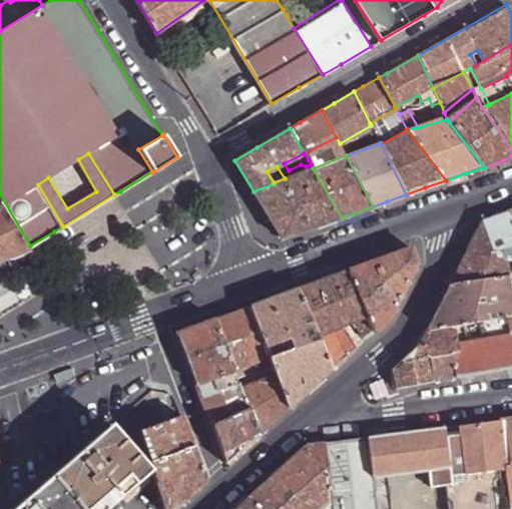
[(327,222),(342,217),(313,168),(285,178),(315,227),(327,222)]
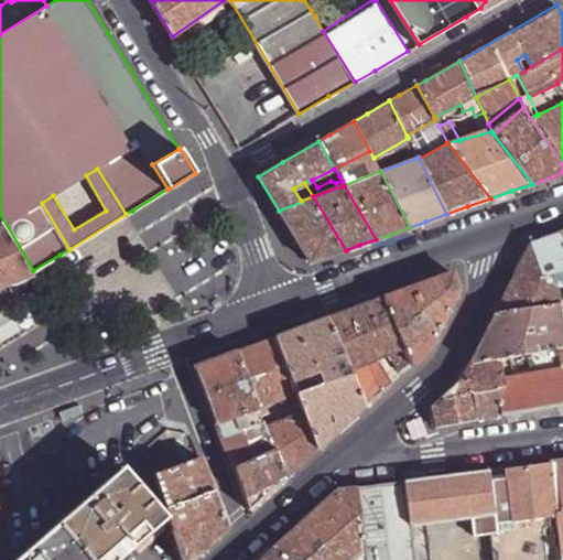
[(328,255),(346,250),(313,196),(301,201),(301,202),(279,211),(309,256),(311,258),(314,258),(328,255)]
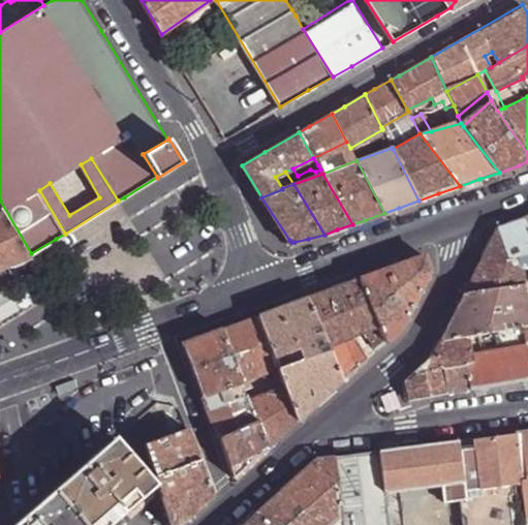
[(0,266),(30,254),(4,212),(3,211),(0,212),(0,266)]
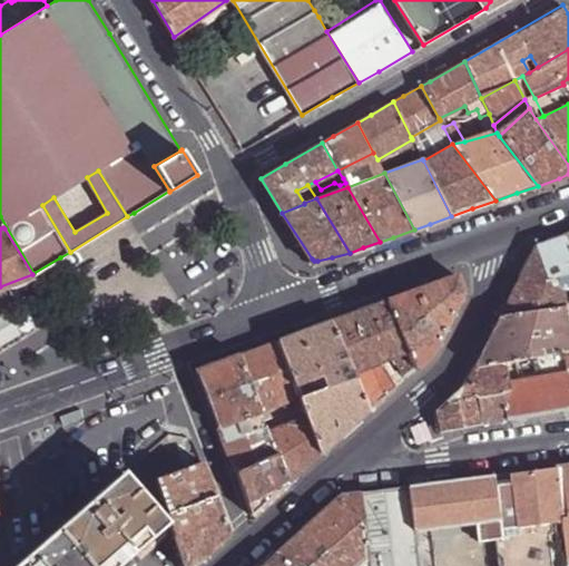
[(568,242),(566,232),(536,242),(529,256),(518,279),(557,271),(558,281),(559,281),(568,279),(568,242)]
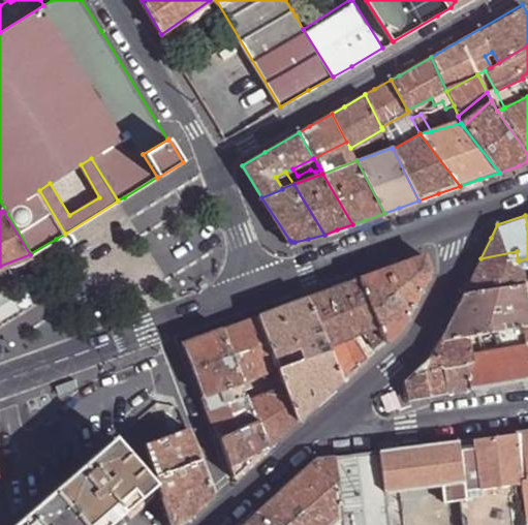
[(161,242),(149,246),(153,258),(165,254),(161,242)]
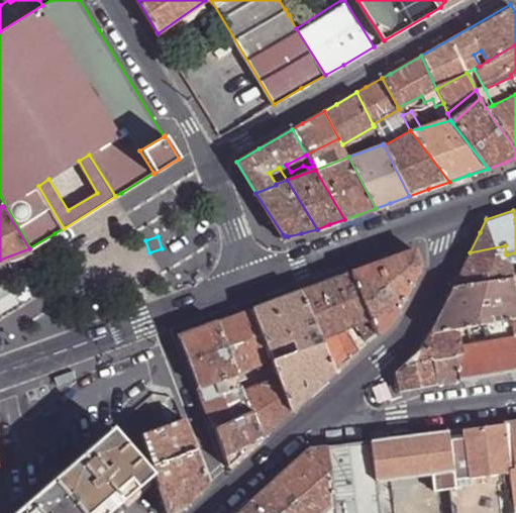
[(515,266),(510,268),(507,254),(506,254),(505,245),(470,252),(465,264),(454,284),(515,272),(515,266)]
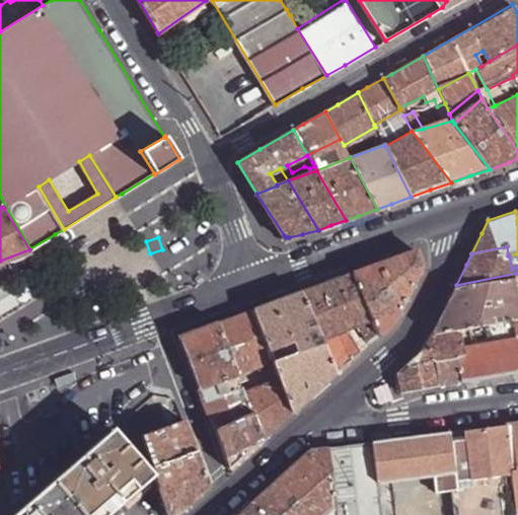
[(384,259),(352,271),(377,332),(379,334),(392,322),(405,295),(421,264),(416,247),(384,259)]
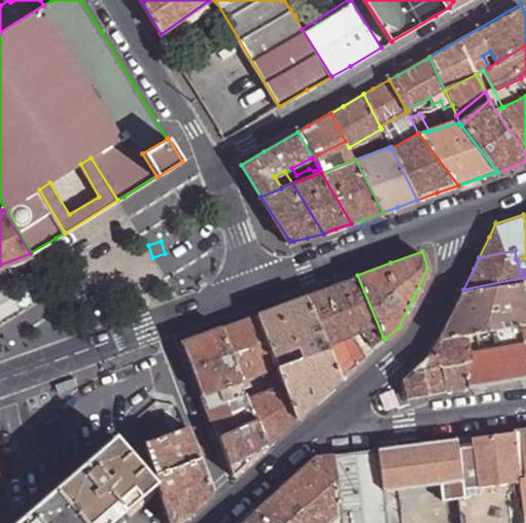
[(383,337),(357,275),(348,279),(326,286),(306,294),(341,377),(367,354),(358,340),(356,340),(350,333),(364,326),(376,346),(385,339),(383,337)]
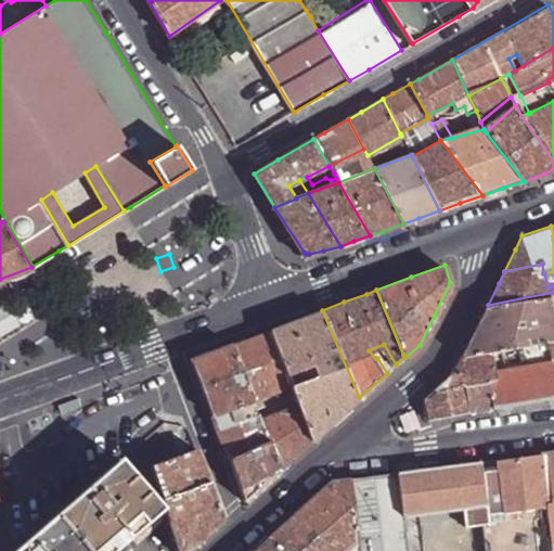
[(507,345),(553,337),(553,317),(550,302),(553,299),(553,292),(488,305),(484,311),(472,336),(464,353),(494,348),(507,345)]
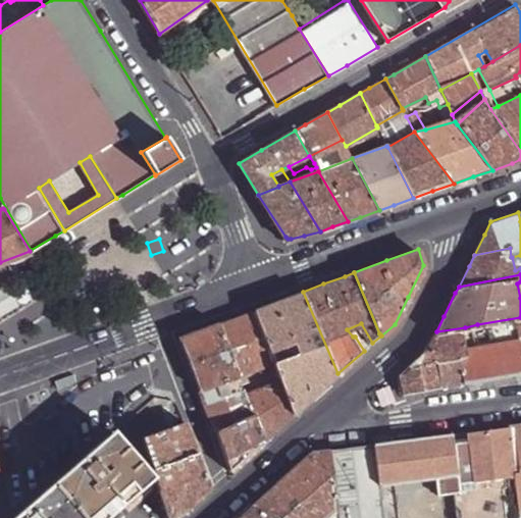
[(274,361),(278,370),(294,413),(315,394),(337,373),(303,292),(280,300),(255,308),(274,361)]
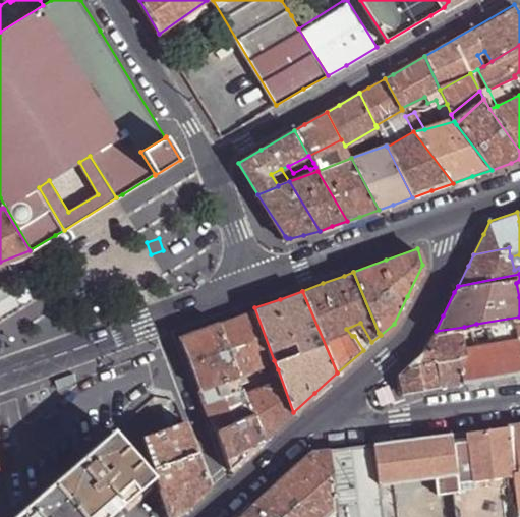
[(229,318),(219,321),(238,372),(274,360),(254,307),(247,310),(229,318)]
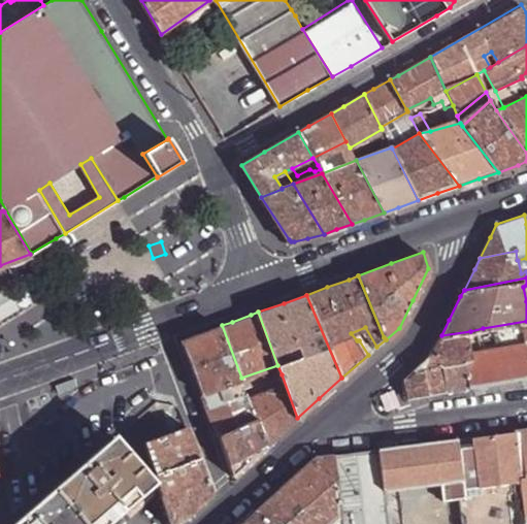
[(470,352),(471,386),(526,377),(526,321),(483,328),(483,349),(471,351),(470,352)]
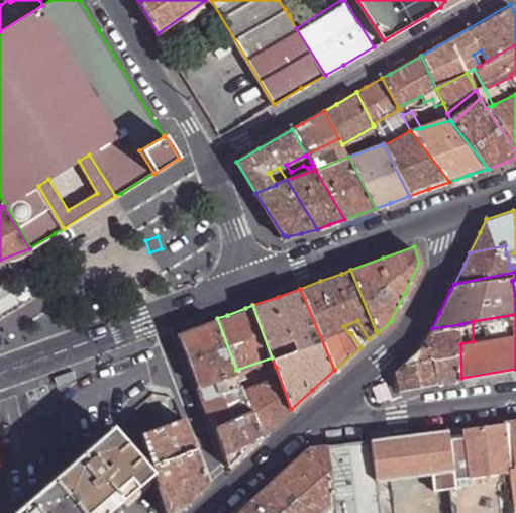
[(240,380),(236,370),(217,318),(203,324),(179,333),(214,427),(251,409),(240,380)]
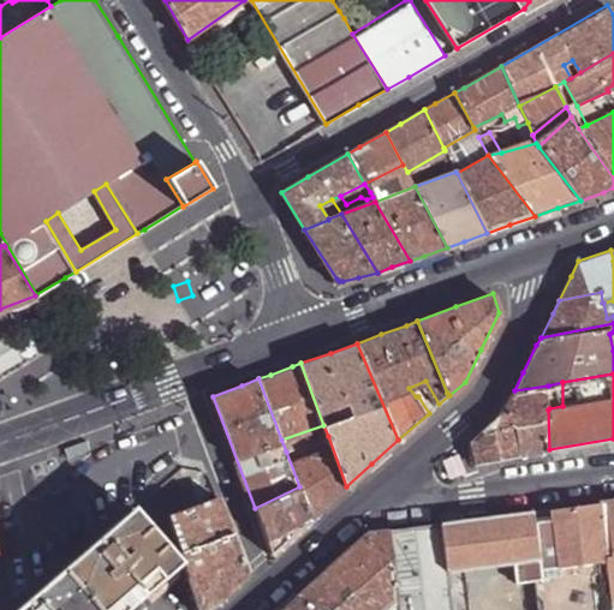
[(524,453),(549,449),(548,410),(549,408),(548,386),(514,390),(510,400),(504,411),(490,423),(472,438),(477,461),(524,453)]
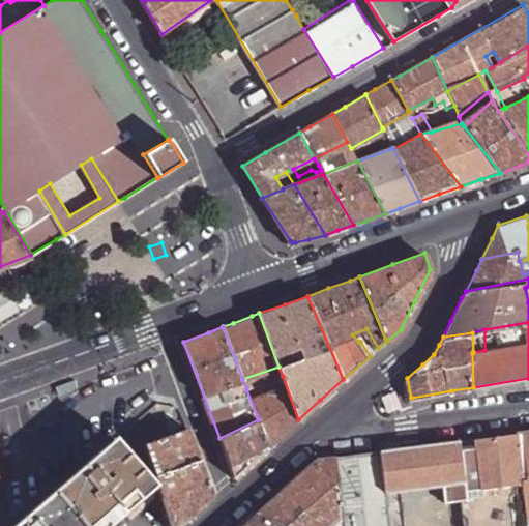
[(283,376),(246,389),(258,419),(268,446),(284,433),(298,419),(283,376)]
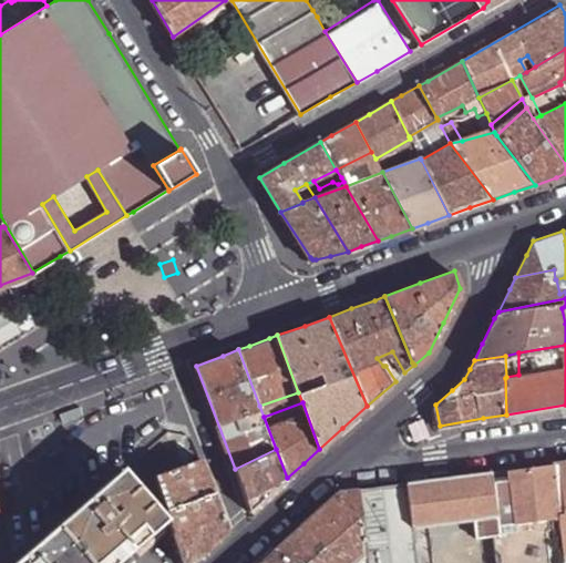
[(276,449),(235,469),(250,510),(268,495),(287,478),(276,449)]
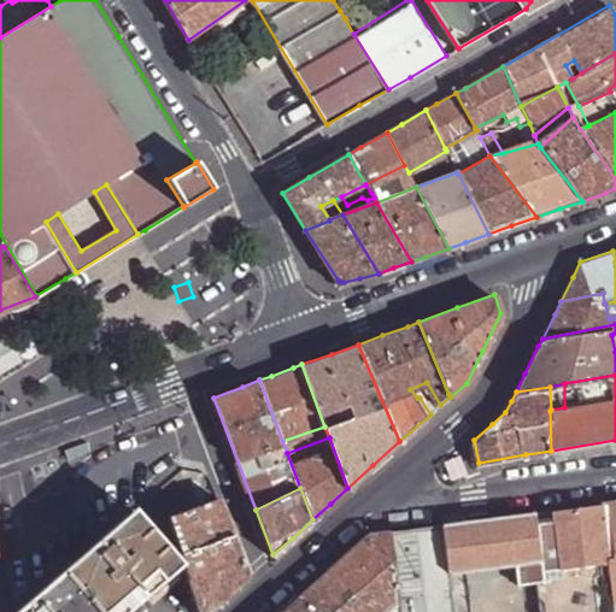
[(183,554),(234,535),(220,498),(170,517),(183,554)]
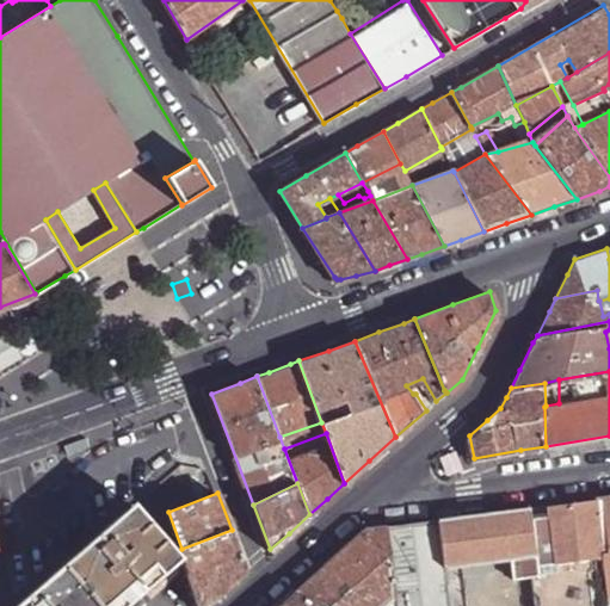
[(609,494),(595,496),(607,594),(609,593),(609,494)]
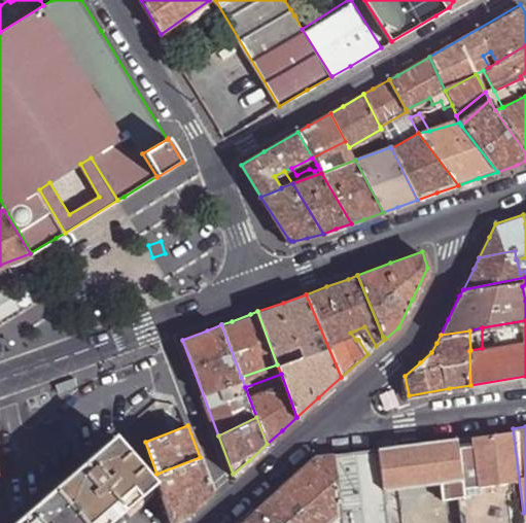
[(523,522),(523,513),(513,428),(479,433),(422,441),(392,445),(396,478),(439,472),(441,481),(443,498),(458,497),(466,496),(470,522),(523,522)]
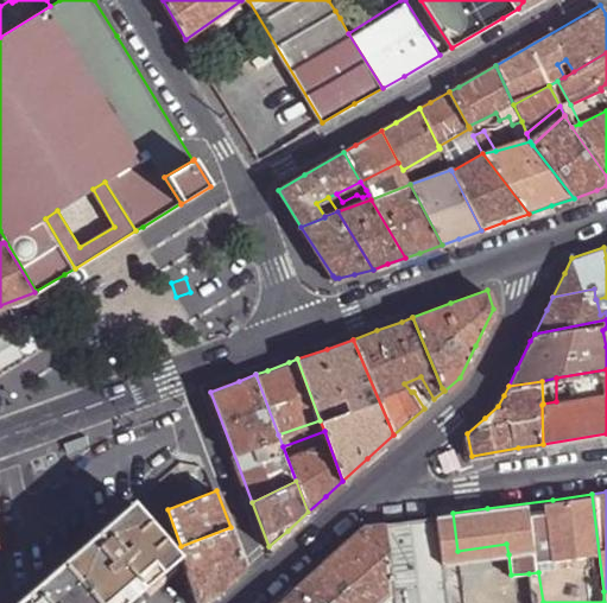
[(124,602),(181,554),(183,553),(181,546),(168,509),(147,518),(133,501),(14,602),(124,602)]
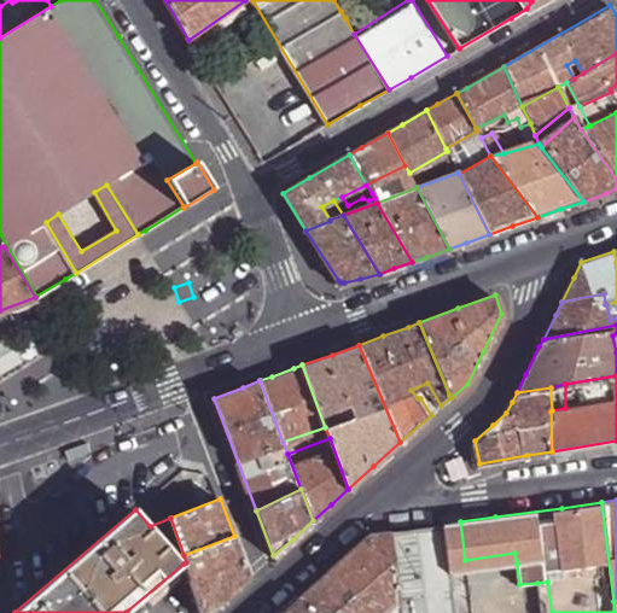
[(446,523),(450,572),(517,564),(514,553),(465,560),(460,521),(446,523)]
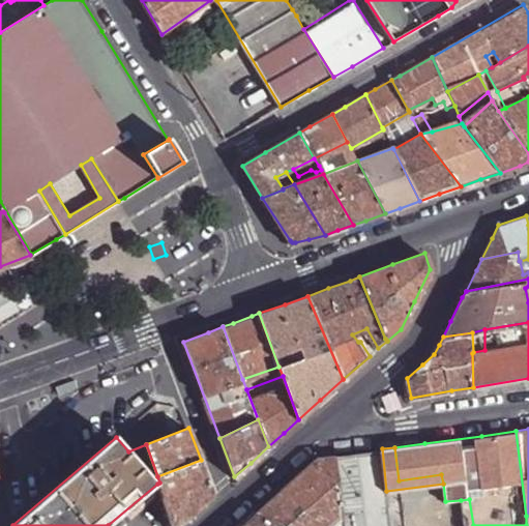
[(359,451),(334,456),(342,510),(343,512),(345,510),(347,525),(389,525),(386,491),(382,448),(359,451)]
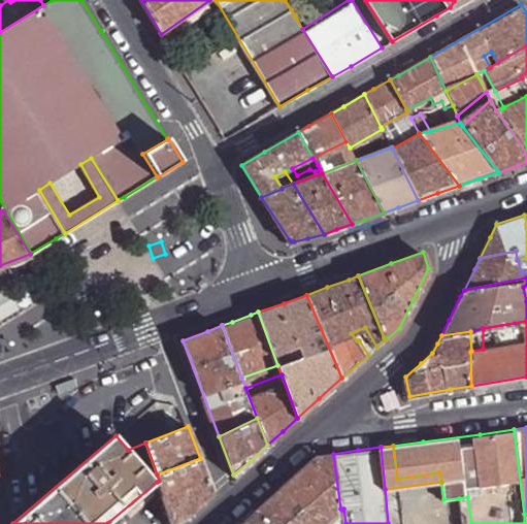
[(340,509),(333,454),(316,456),(281,488),(256,510),(275,523),(324,523),(341,510),(340,509)]
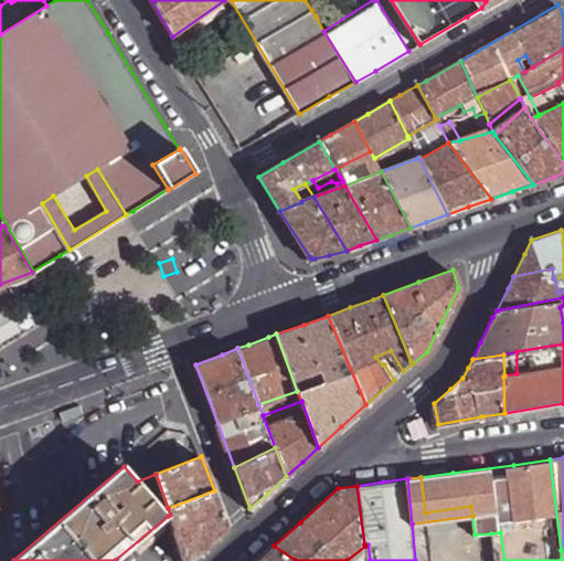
[(229,527),(214,490),(168,508),(170,515),(184,560),(189,560),(204,549),(229,527)]
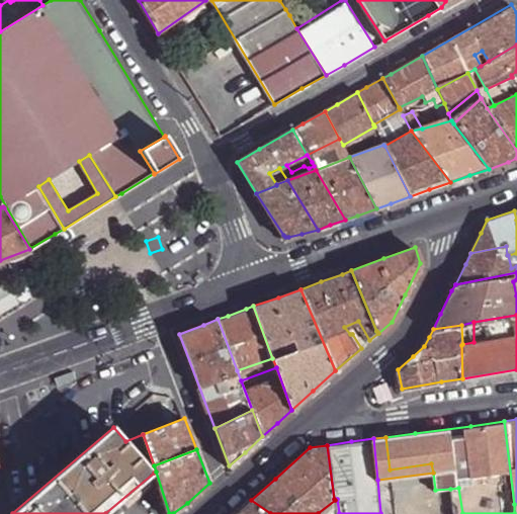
[(453,513),(462,513),(458,488),(450,489),(453,513)]
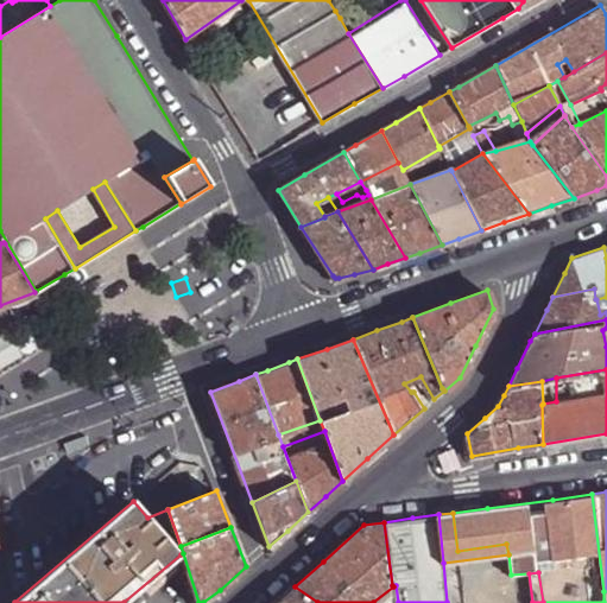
[(317,602),(295,586),(278,602),(276,602),(317,602)]
